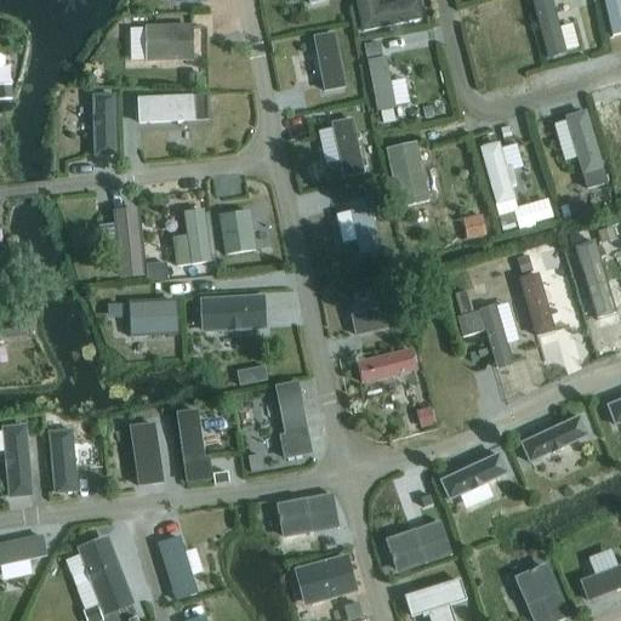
[(420,21),(416,1),(377,9),(375,0),(355,0),(362,33),(420,21)]
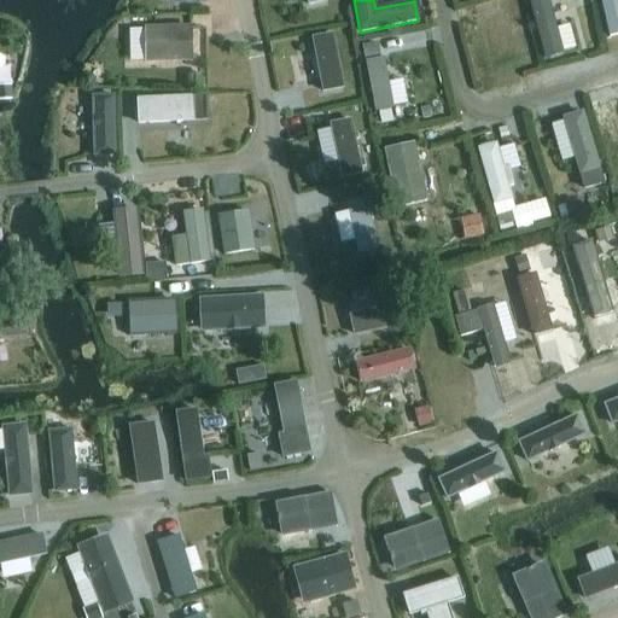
[(544,59),(563,54),(547,0),(538,0),(529,3),(544,59)]
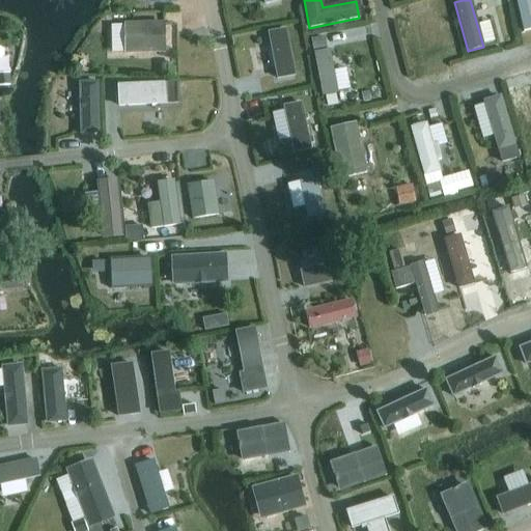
[(513,0),(521,34),(530,32),(530,22),(526,0),(513,0)]
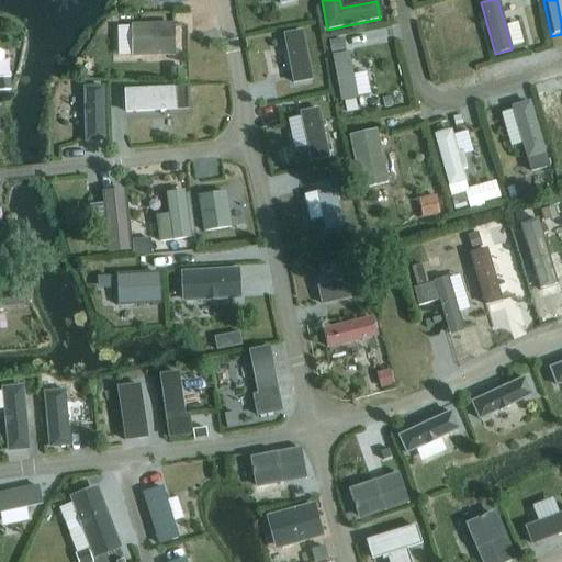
[(173,24),(131,25),(132,56),(173,55),(173,24)]
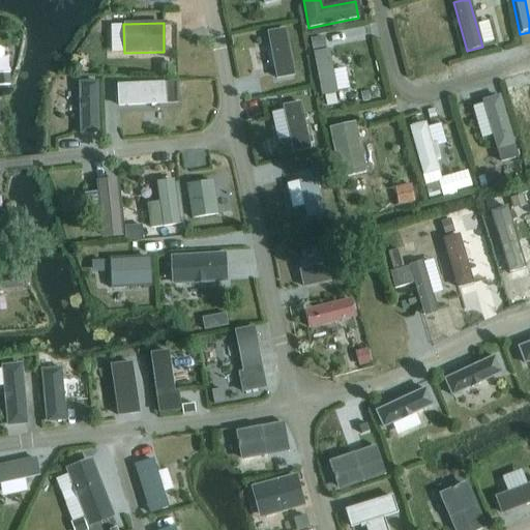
[(276,79),(293,76),(284,30),(267,33),(276,79)]
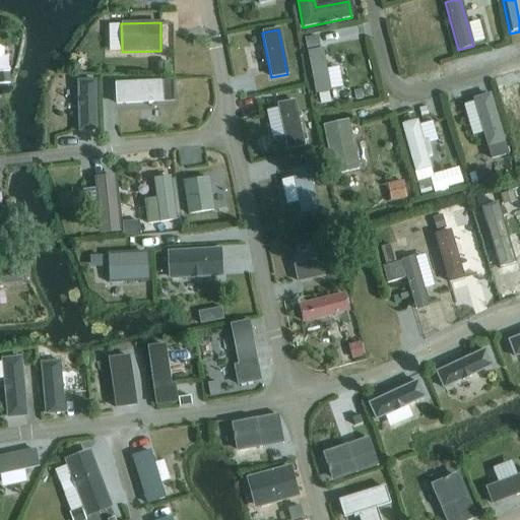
[(317,36),(305,38),(307,49),(319,47),(317,36)]
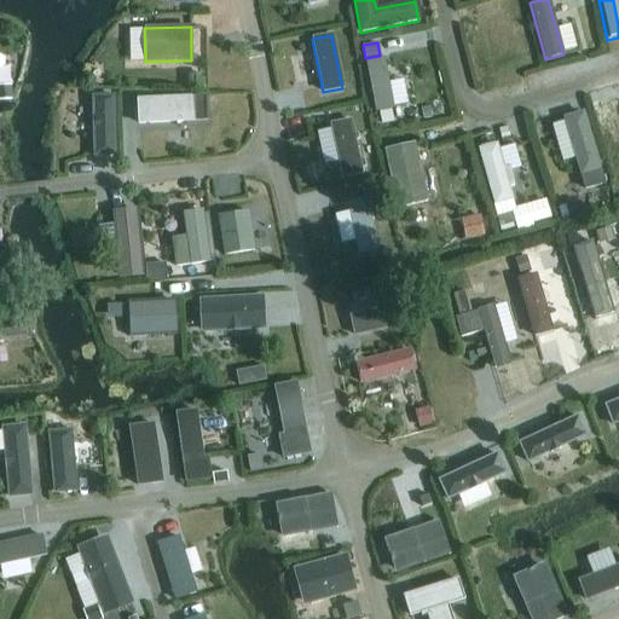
[(365,62),(375,113),(393,109),(383,58),(365,62)]
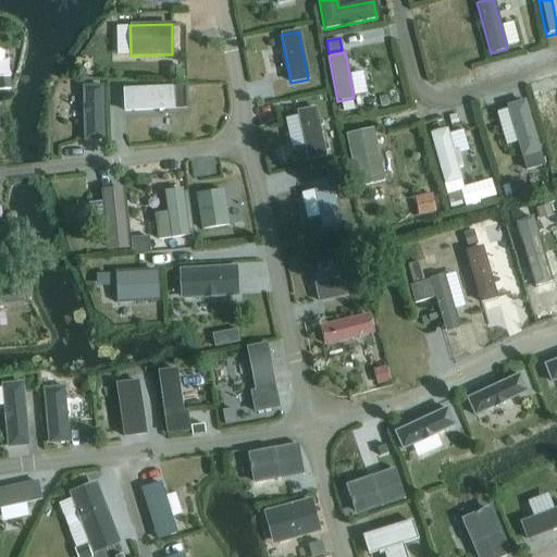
[(9,77),(0,77),(0,90),(10,90),(9,77)]
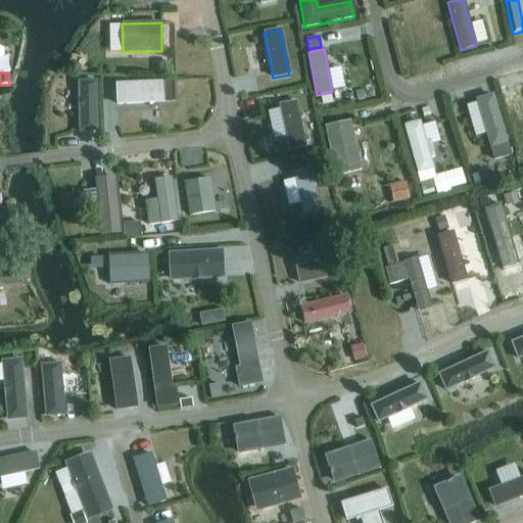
[(97,132),(97,81),(78,81),(79,132),(97,132)]
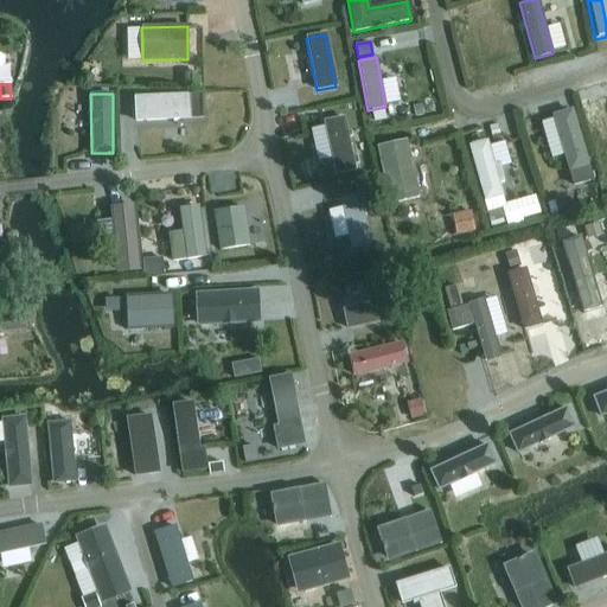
[(179,116),(191,116),(190,96),(134,98),(135,121),(179,120),(179,116)]
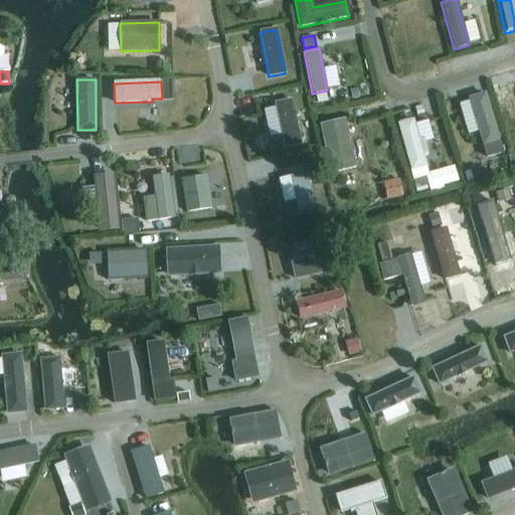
[(485,94),(469,99),(483,146),(498,141),(485,94)]
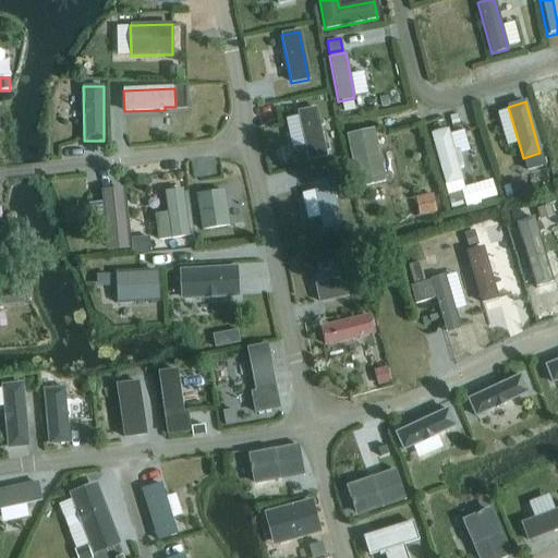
[(308,160),(326,156),(315,108),(298,112),(308,160)]
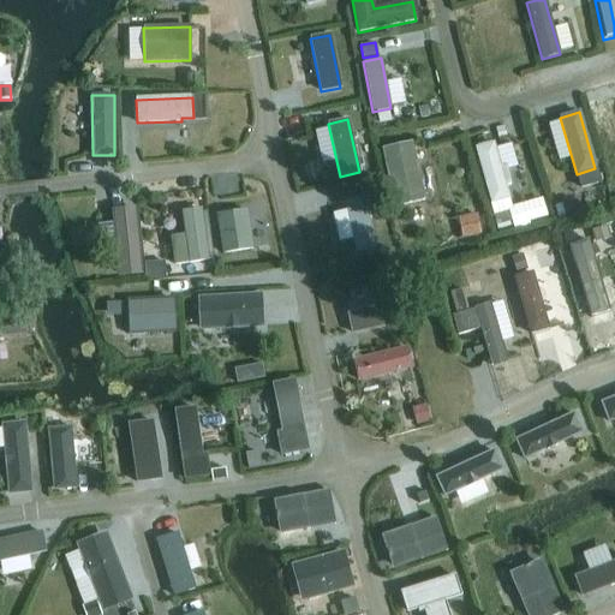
[(394,206),(424,199),(411,143),(381,149),(394,206)]
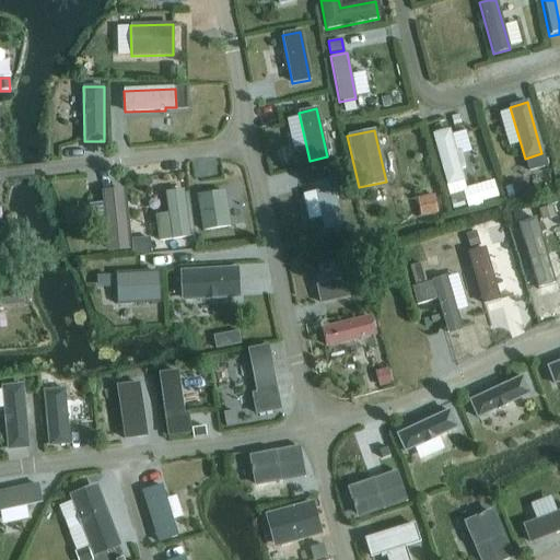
[(448,131),(433,136),(447,185),(463,181),(448,131)]
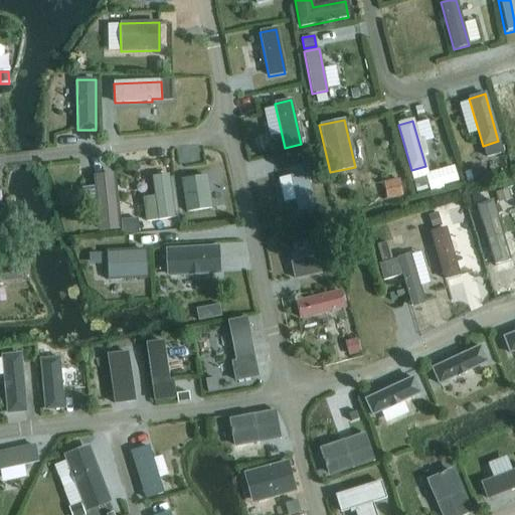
[(498,141),(483,146),(487,158),(502,153),(498,141)]
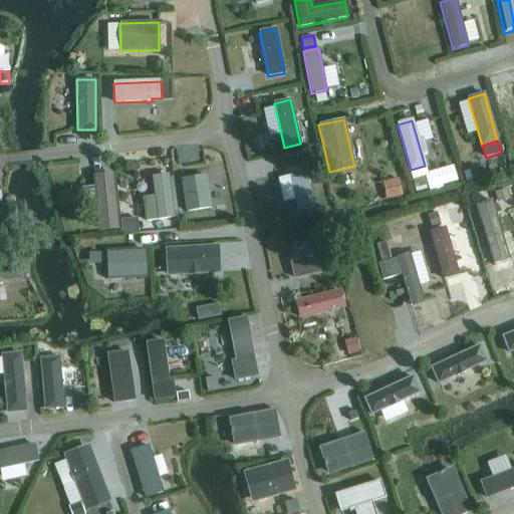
[(297,210),(313,207),(304,166),(288,169),(297,210)]
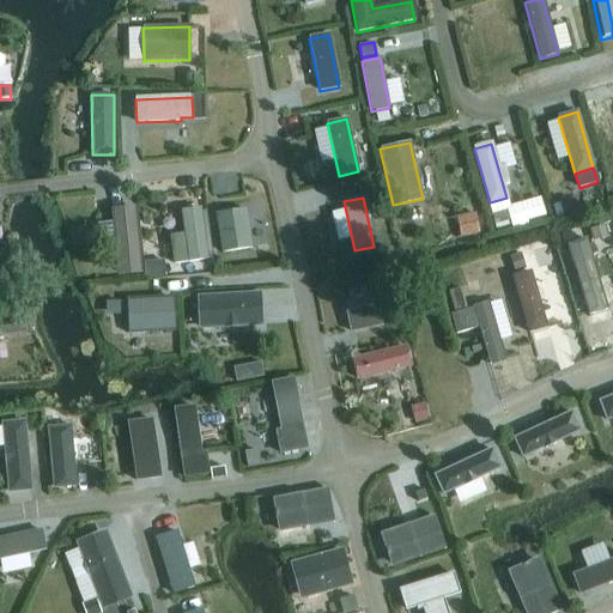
[(574,199),(552,206),(556,218),(577,211),(574,199)]
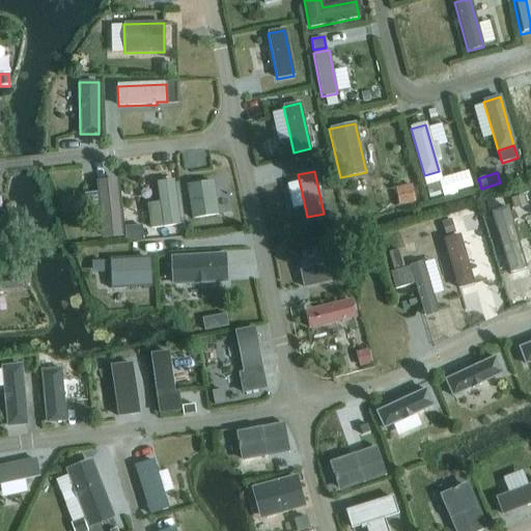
[(464,189),(472,187),(470,178),(460,180),(464,189)]
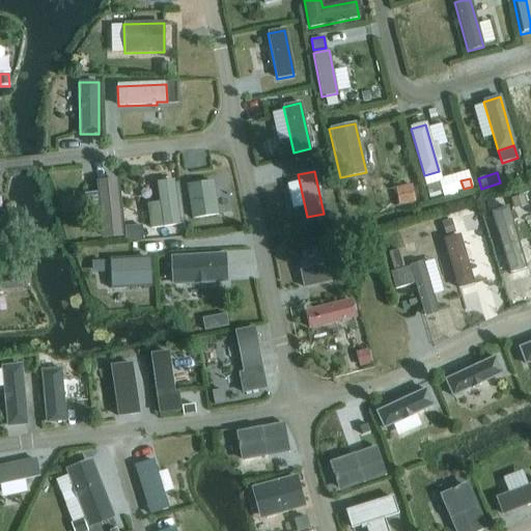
[(103,238),(121,236),(116,179),(98,182),(103,238)]
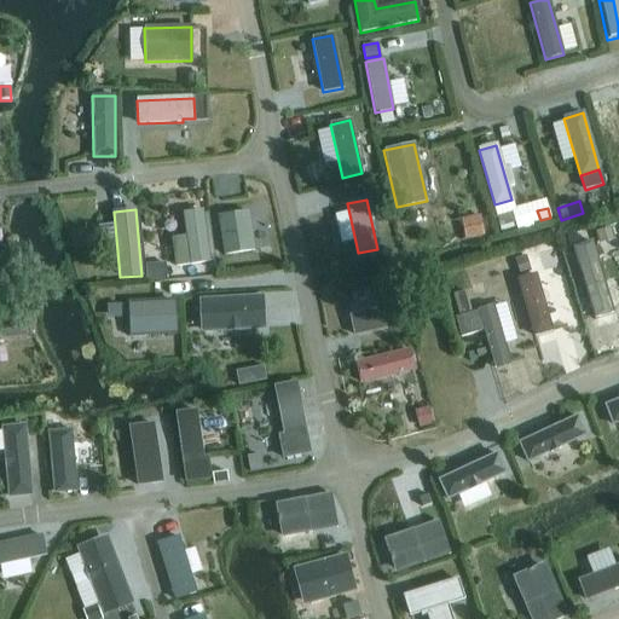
[(202,210),(183,214),(190,264),(209,261),(202,210)]
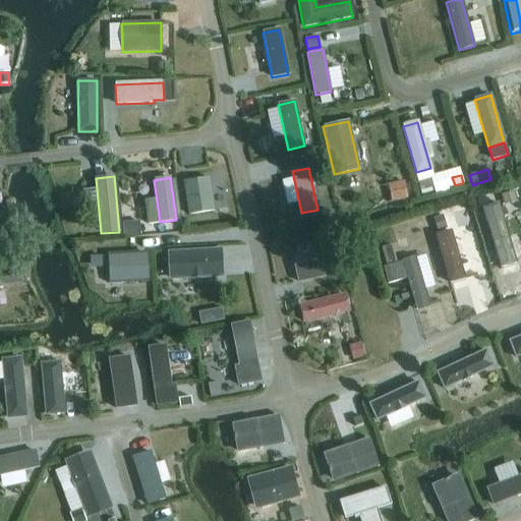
[(431,177),(418,181),(421,194),(435,190),(431,177)]
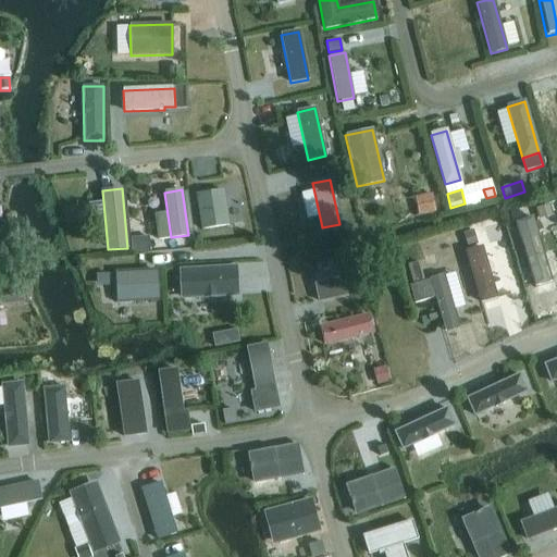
[(201,230),(227,225),(222,190),(196,194),(201,230)]
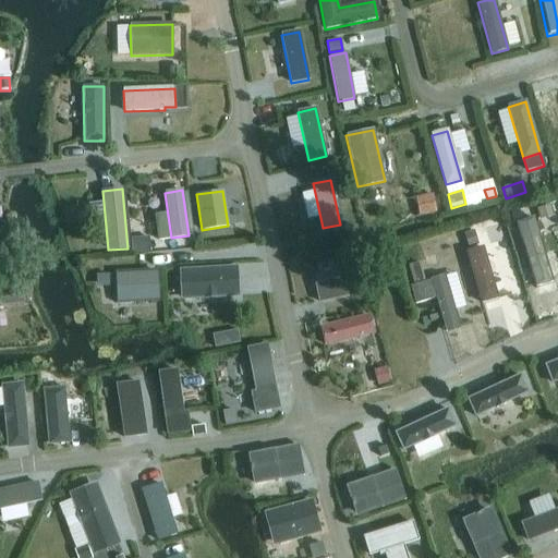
[(433,196),(417,199),(420,214),(435,211),(433,196)]
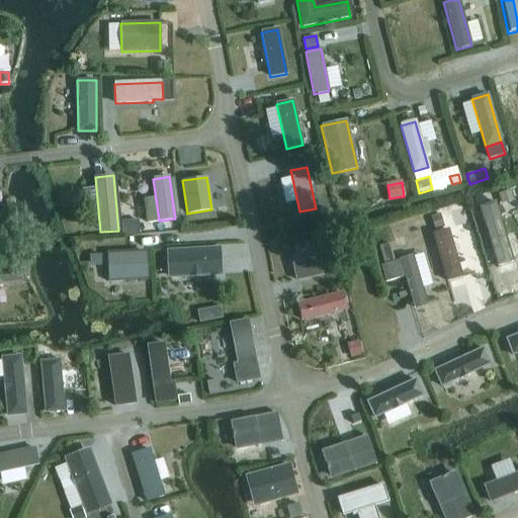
[(511,189),(498,193),(501,204),(514,200),(511,189)]
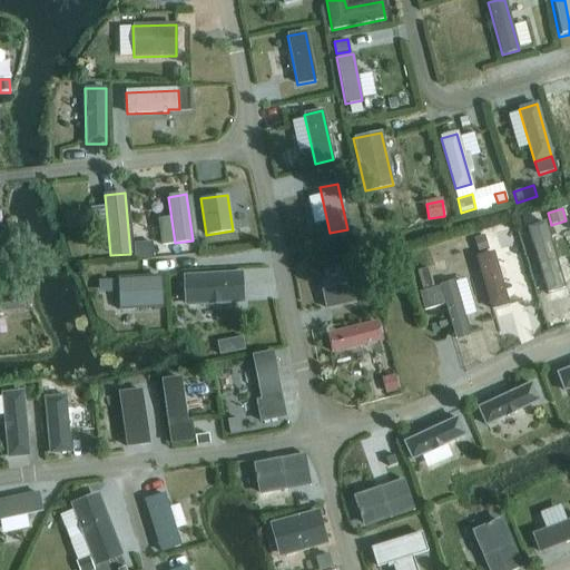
[(528,228),(547,293),(563,287),(544,223),(528,228)]
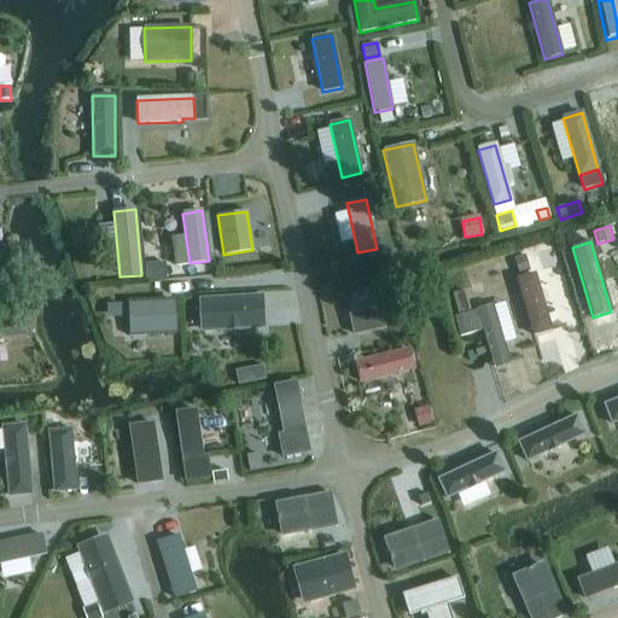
[(524,256),(513,258),(518,274),(529,270),(524,256)]
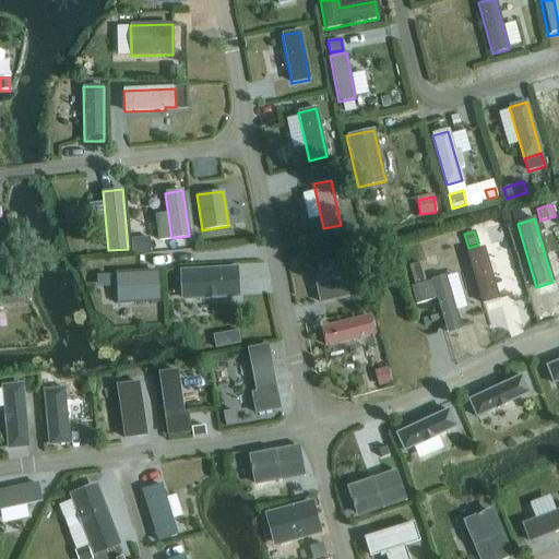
[(150,237),(131,239),(132,253),(151,252),(150,237)]
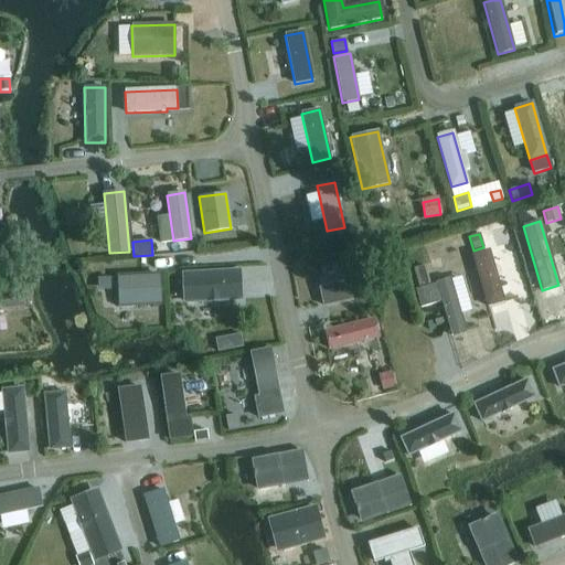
[(472,255),(487,307),(504,302),(490,251),(472,255)]
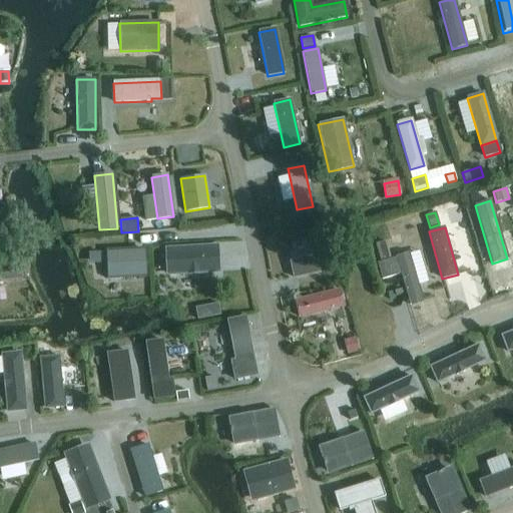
[(385,241),(376,244),(380,262),(390,259),(385,241)]
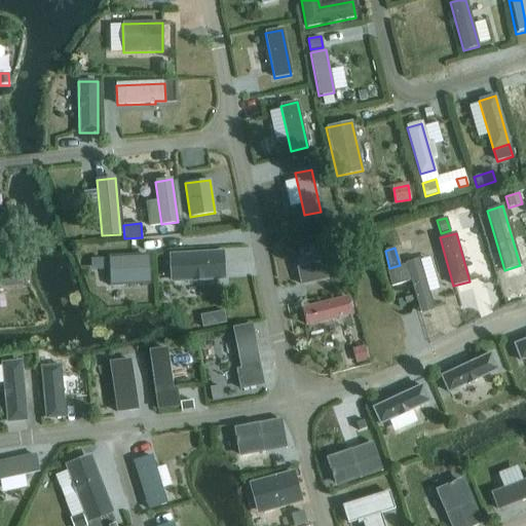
[(168,255),(171,283),(225,279),(223,252),(168,255)]
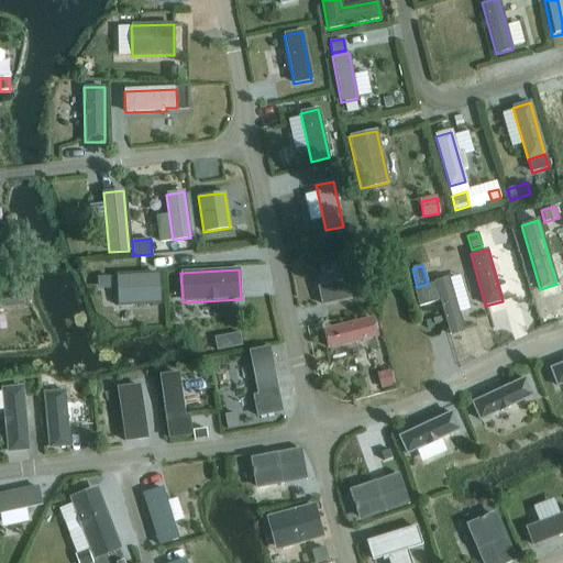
[(117,275),(118,306),(161,304),(158,273),(117,275)]
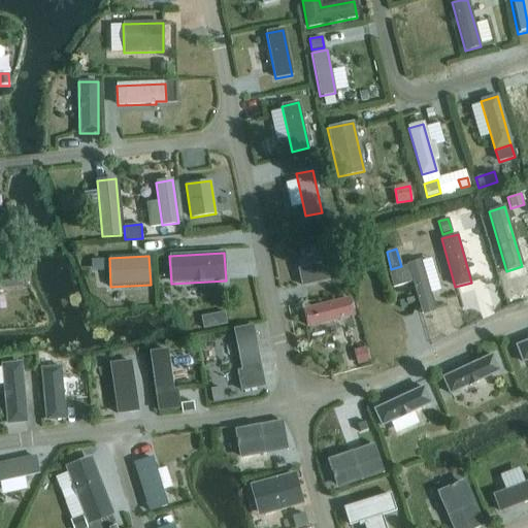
[(343,276),(339,260),(298,269),(302,286),(343,276)]
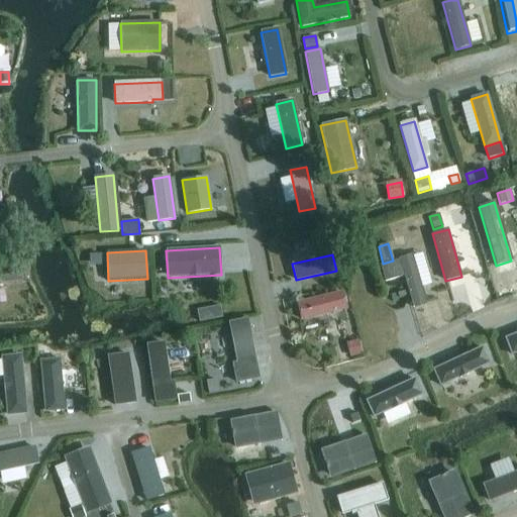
[(398,261),(380,266),(385,282),(403,276),(412,307),(426,304),(412,254),(398,259),(398,261)]
